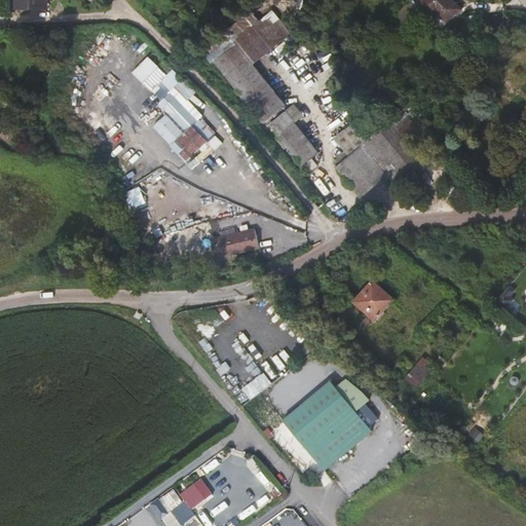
[(15,0),(16,13),(29,12),(29,8),(46,7),(45,0),(15,0)]
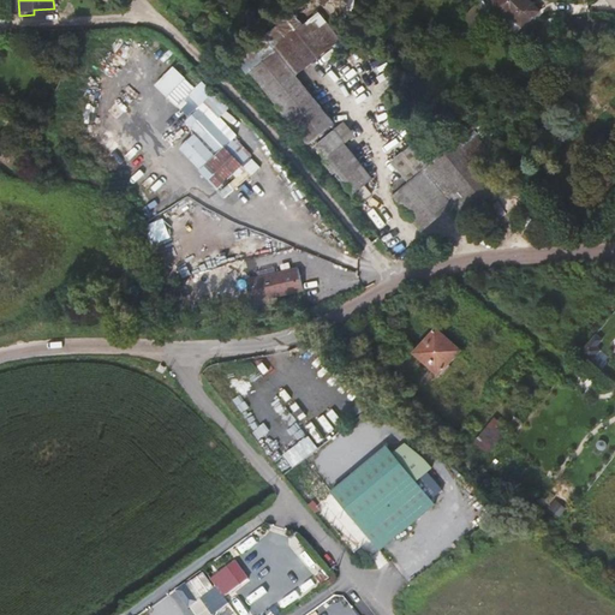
[(495,0),(493,0),(488,5),(482,0),(479,0),(463,17),(471,25),(495,0)]
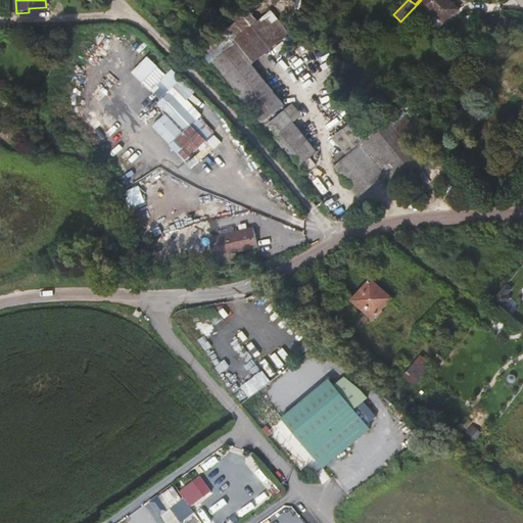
[(448,0),(421,0),(400,21),(402,22),(414,11),(424,20),(427,16),(439,29),(459,9),(448,0)]
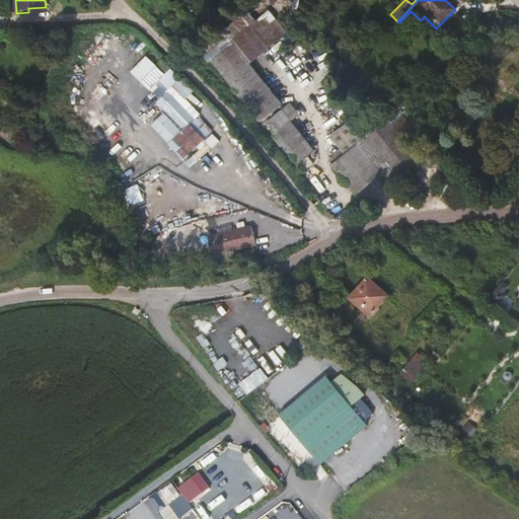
[(198,28),(169,2),(165,5),(194,32),(198,28)]
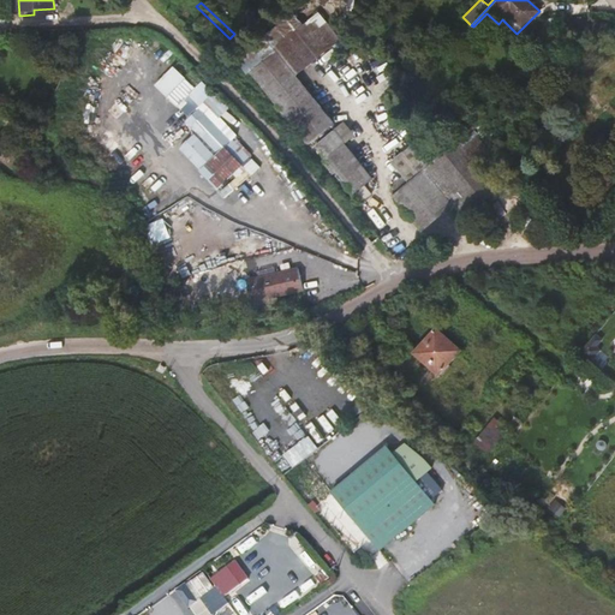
[(266,36),(297,76),(334,46),(340,40),(318,13),(304,25),(294,15),(266,36)]
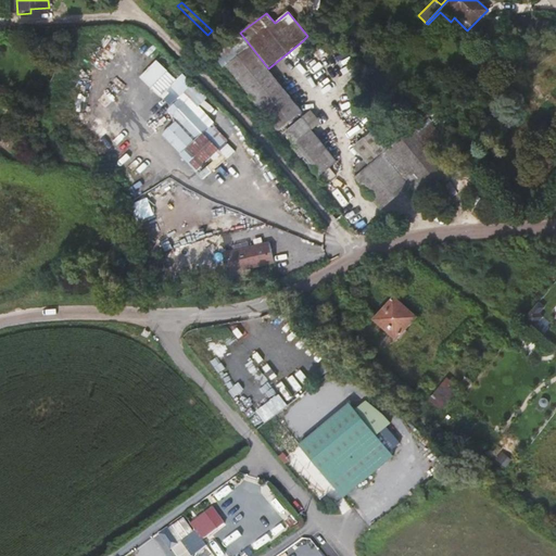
[(307,36),(302,41),(306,48),(313,42),(307,36)]
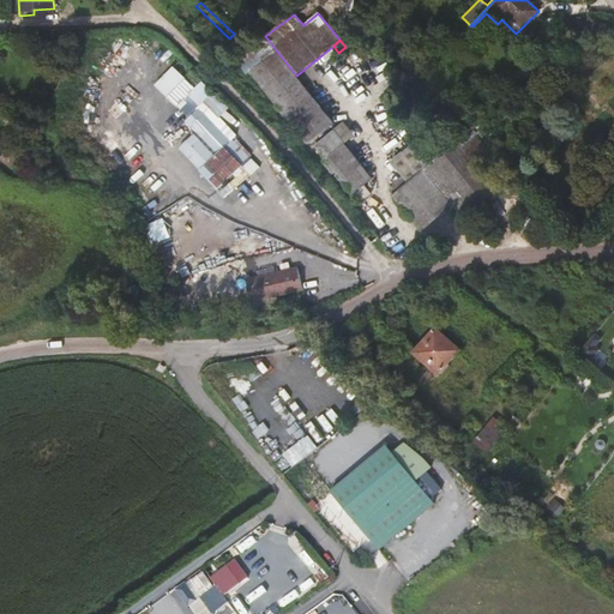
[(250,73),(251,72),(275,53),(265,41),(240,62),(250,73)]
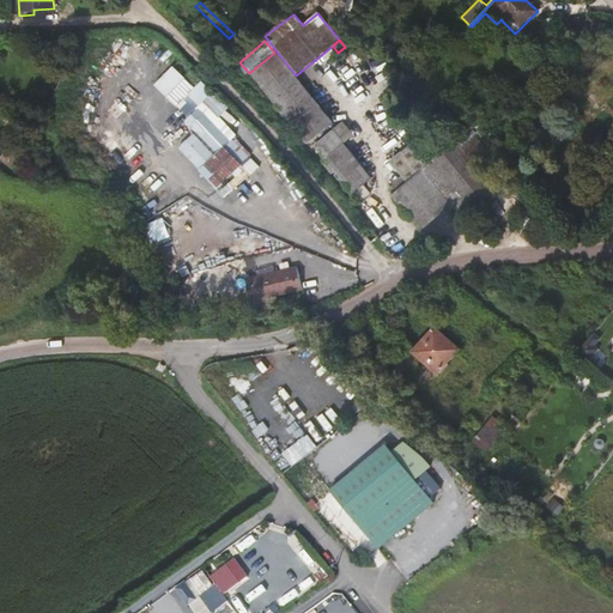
[(275,53),(274,53),(250,72),(309,143),(333,123),(275,53)]
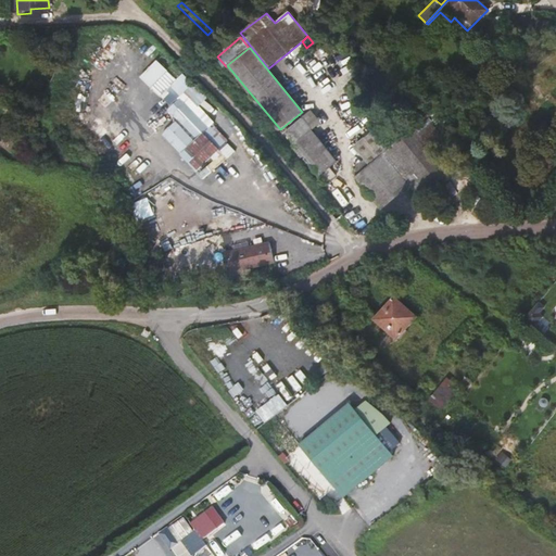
[(527,105),(514,89),(504,97),(517,113),(527,105)]
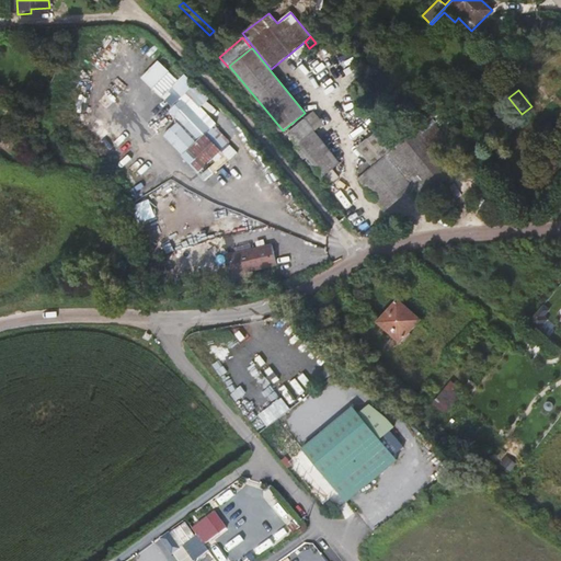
[(471,103),(465,94),(457,99),(454,101),(460,110),(466,105),(467,106),(471,103)]
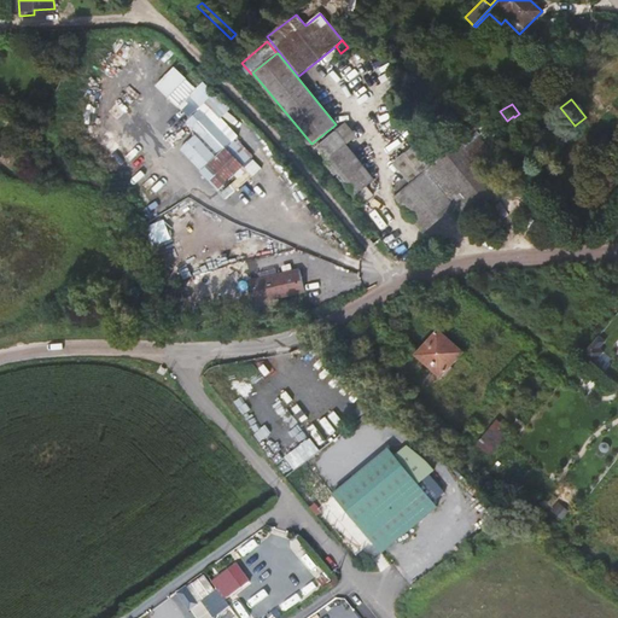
[(345,124),(337,130),(348,144),(356,138),(345,124)]
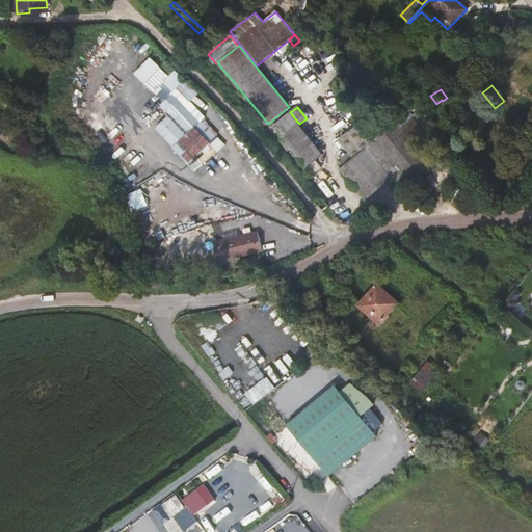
[(354,158),(340,169),(358,191),(384,169),(393,178),(396,182),(401,188),(402,189),(443,152),(404,107),(370,135),(367,138),(356,126),(340,140),(350,153),(354,158)]
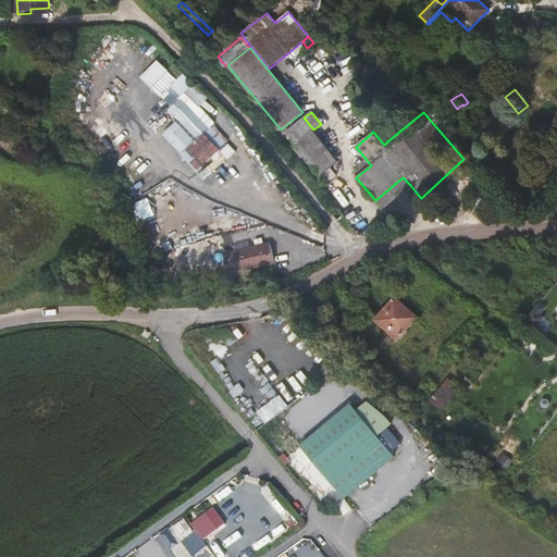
[(286,133),(295,145),(313,130),(304,118),(286,133)]
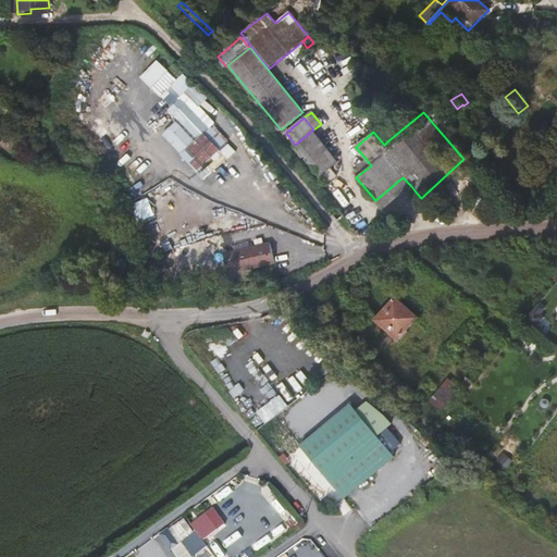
[(226,143),(211,127),(182,156),(198,171),(226,143)]
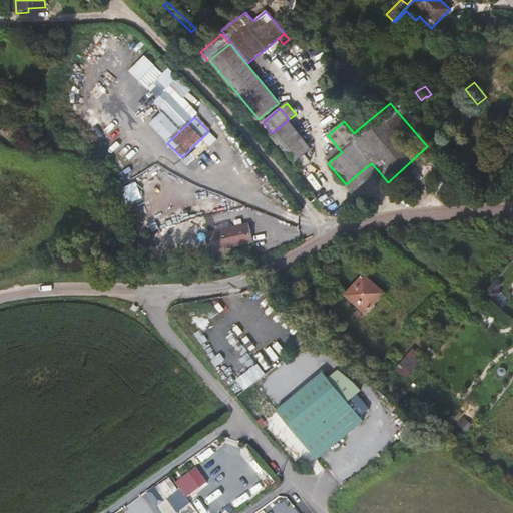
[(289,119),(272,133),(277,140),(302,170),(312,162),(305,154),(312,149),(289,119)]
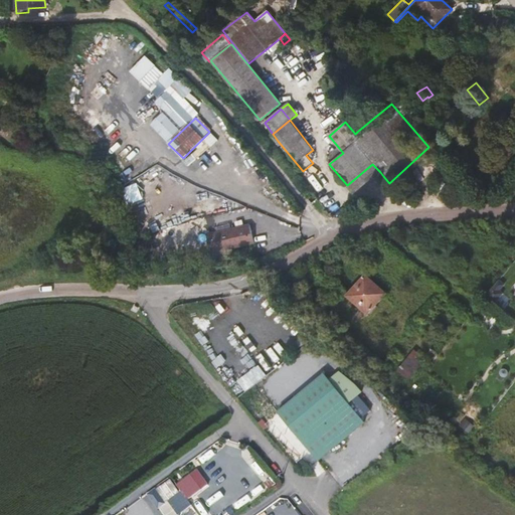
[(329,164),(343,153),(339,148),(326,160),(329,164)]
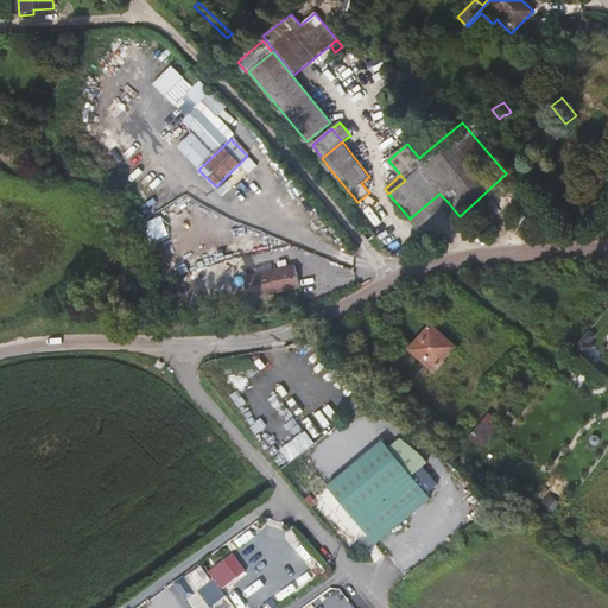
[(441,210),(449,203),(439,194),(410,219),(418,229),(441,210)]
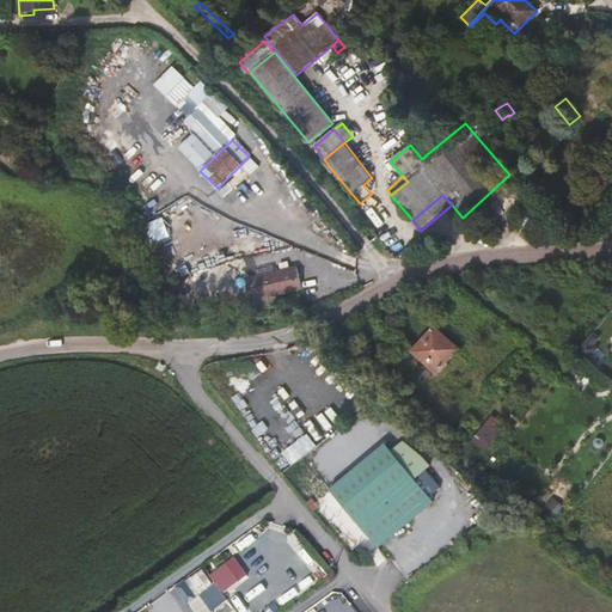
[(560,224),(551,215),(545,220),(554,230),(560,224)]
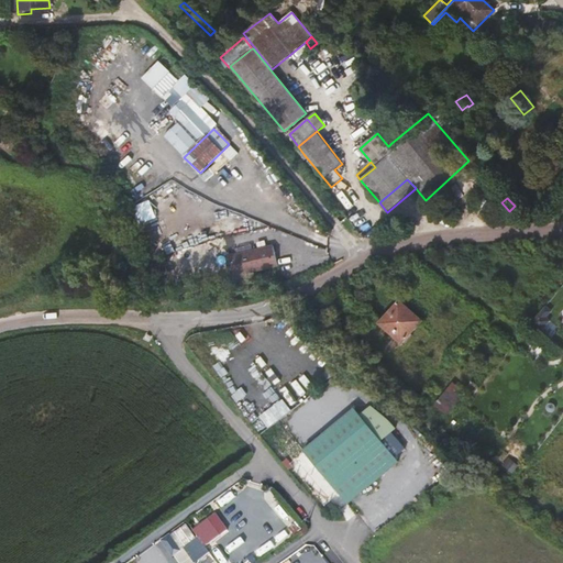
[(278,265),(274,246),(227,257),(231,277),(278,265)]
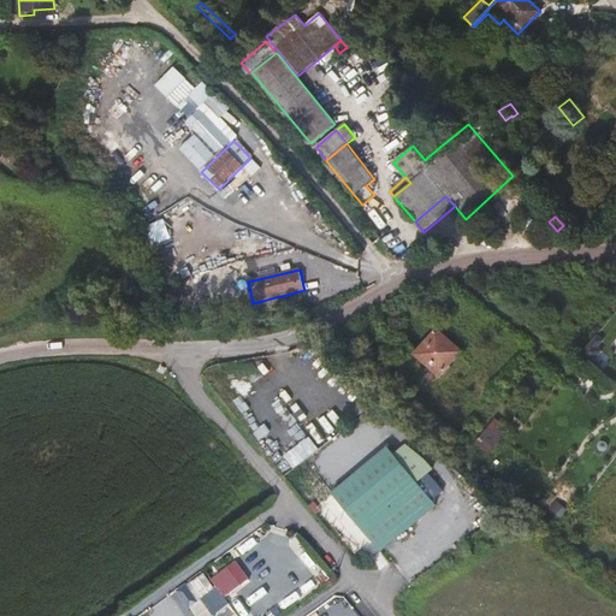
[(460,353),(436,331),(415,354),(439,375),(460,353)]
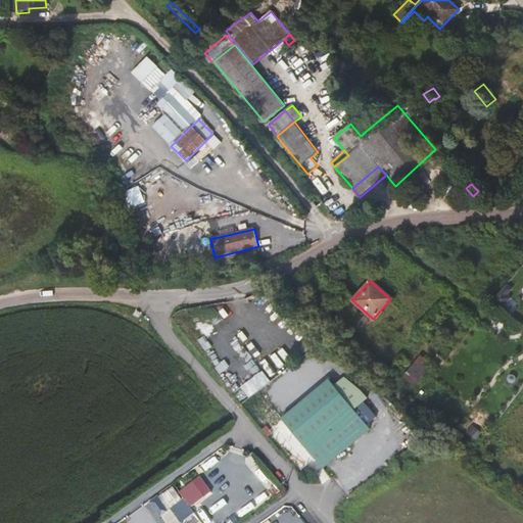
[(437,370),(431,364),(421,357),(399,382),(417,396),(437,370)]
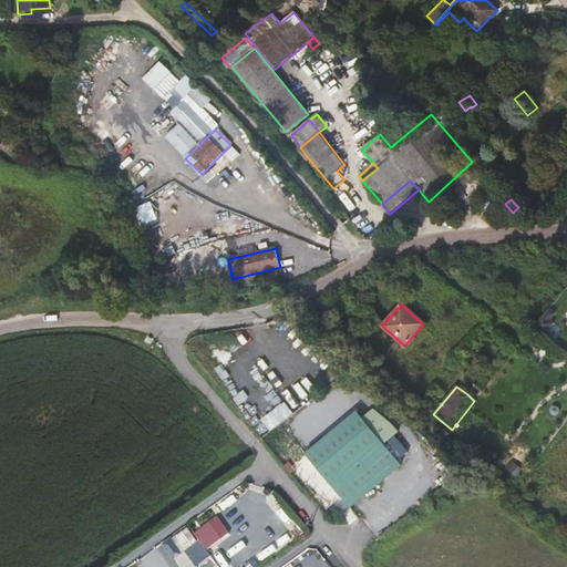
[(471,390),(467,394),(474,401),(478,395),(471,390)]
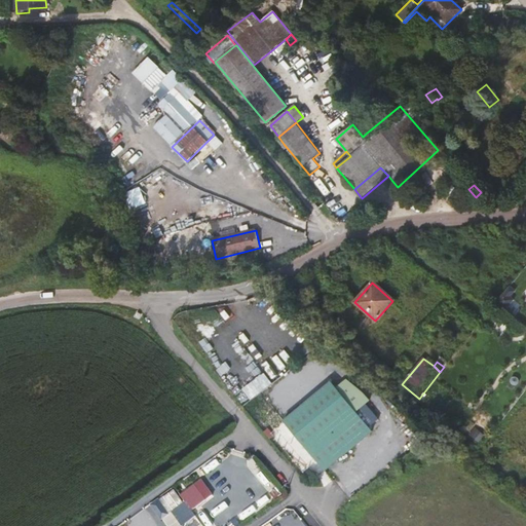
[(265,372),(243,388),(252,399),(273,382),(265,372)]
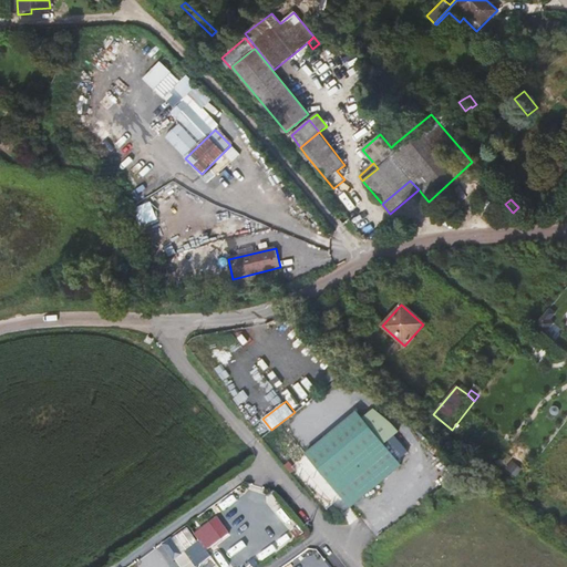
[(307,444),(331,477),(359,459),(374,481),(401,462),(361,405),(307,444)]
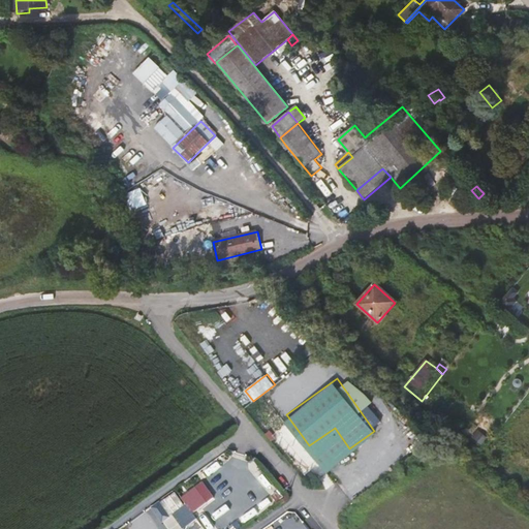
[(349,448),(335,428),(309,445),(324,466),(349,448)]
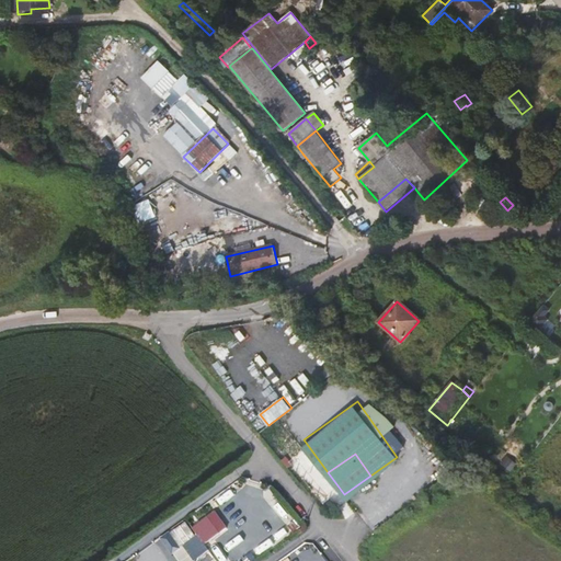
[(228,528),(215,511),(193,526),(207,545),(228,528)]
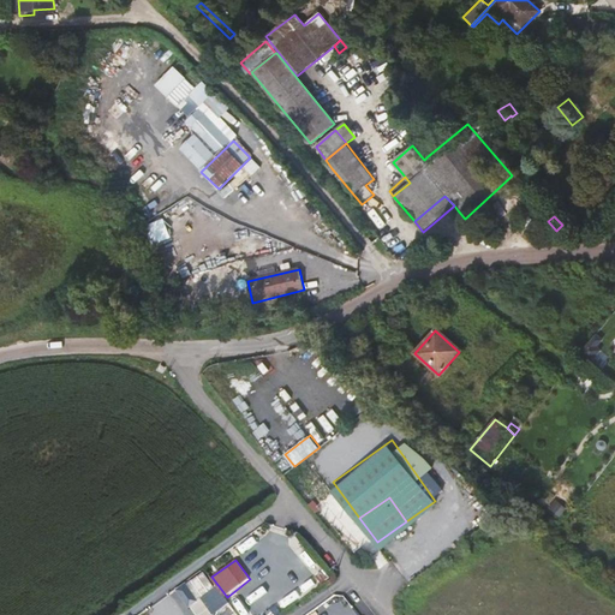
[(228,603),(218,589),(202,599),(213,614),(228,603)]
